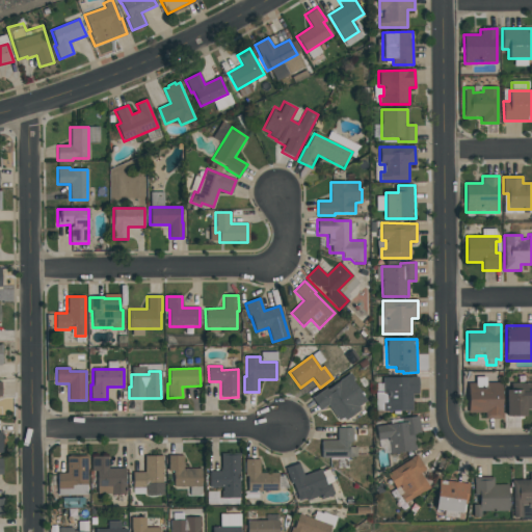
[(320,410),(312,398),(326,388),(327,389),(350,373),(354,378),(352,379),(367,401),(358,407),(360,409),(345,420),(343,417),(339,421),(328,405),(320,410)]
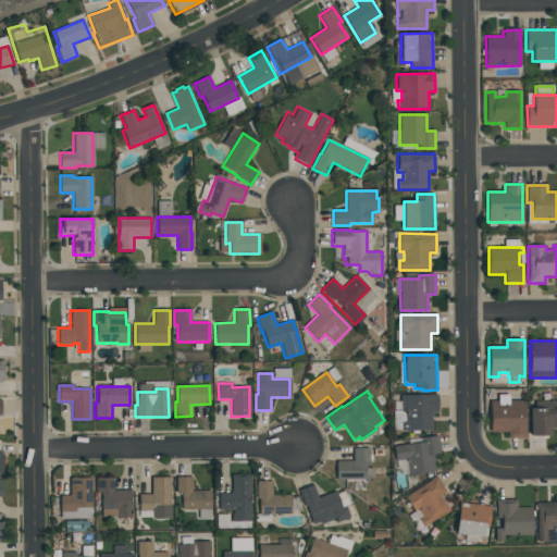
[(437,395),(437,412),(431,412),(431,430),(401,430),(401,422),(406,422),(406,416),(407,416),(407,412),(400,412),(400,396),(437,395)]
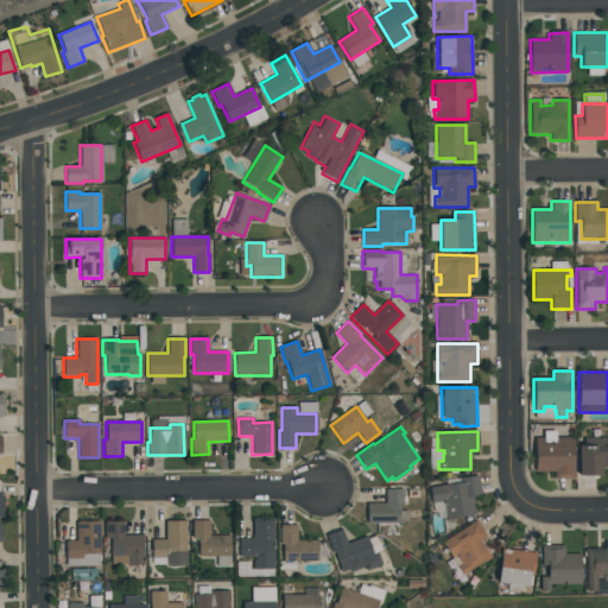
[(572,437),(572,476),(553,476),(553,473),(536,473),(536,437),(543,437),(543,442),(556,442),(556,437),(572,437)]
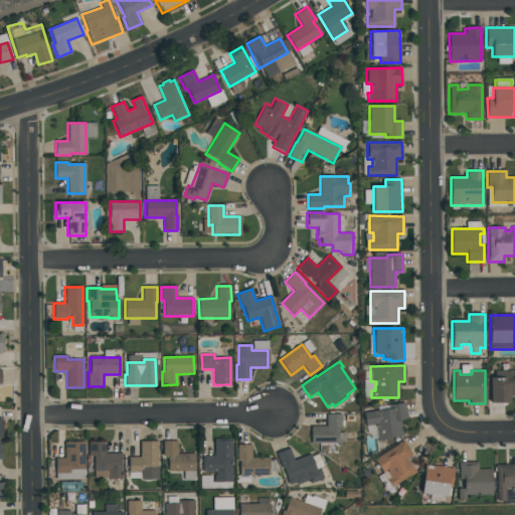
[(490,403),(489,378),(505,377),(505,380),(514,380),(514,395),(510,395),(510,402),(490,403)]
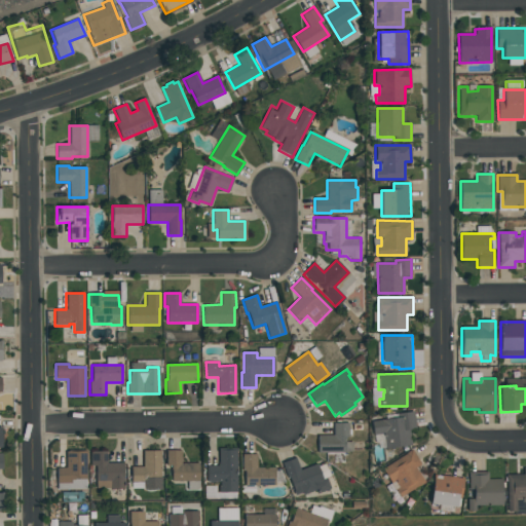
[(416,429),(409,430),(411,445),(385,449),(383,434),(373,436),(371,421),(399,418),(398,414),(413,412),(416,429)]
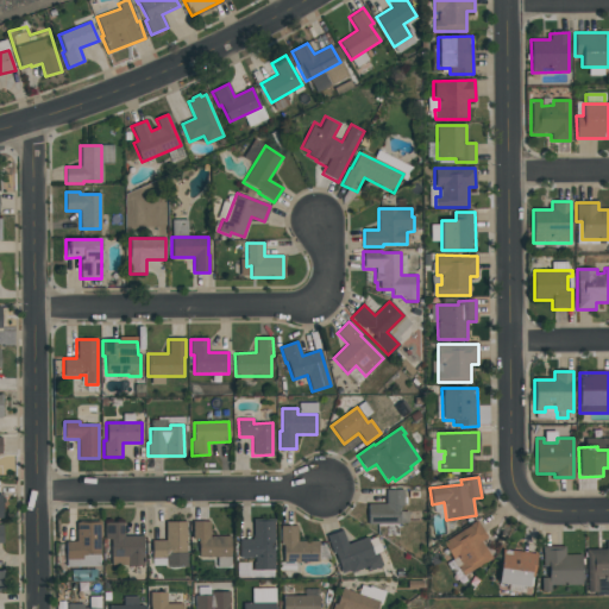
[(400,523),(368,523),(368,504),(385,504),(385,490),(405,490),(405,506),(400,506),(400,523)]
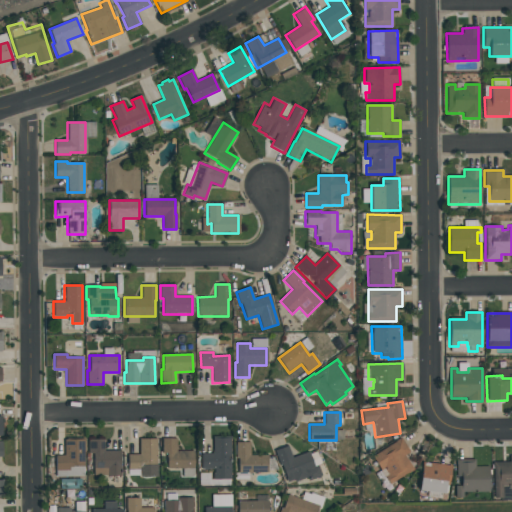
[(194,469),(167,468),(167,453),(161,453),(161,438),(177,439),(177,451),(194,451),(194,469)]
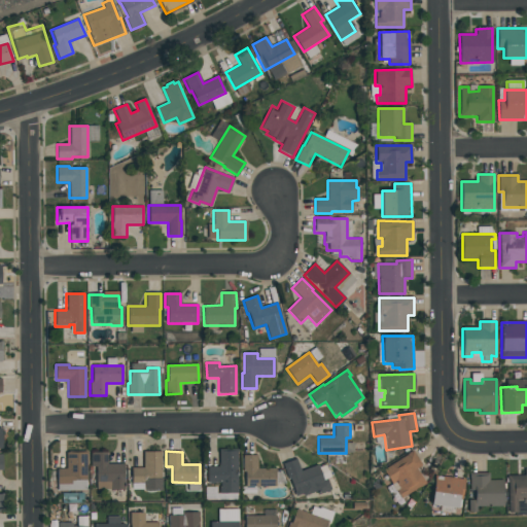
[(237,451),(238,493),(219,494),(219,483),(208,483),(208,467),(219,467),(219,451),(237,451)]
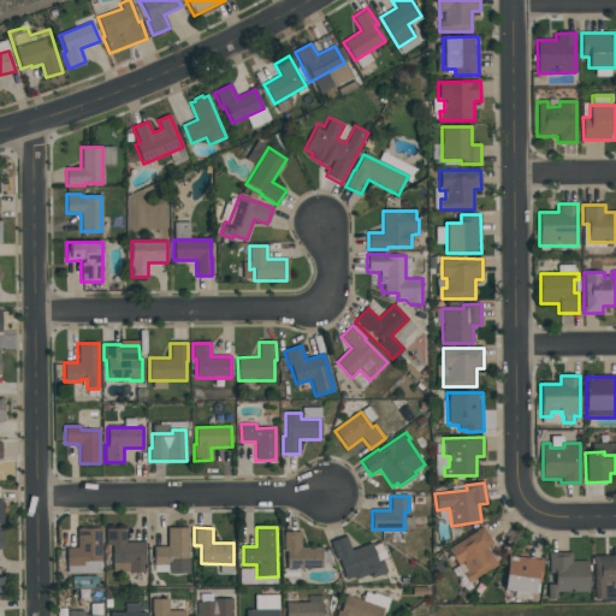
[(497,566),(469,584),(463,574),(467,572),(462,563),(457,566),(448,549),(483,527),(493,544),(486,549),(497,566)]
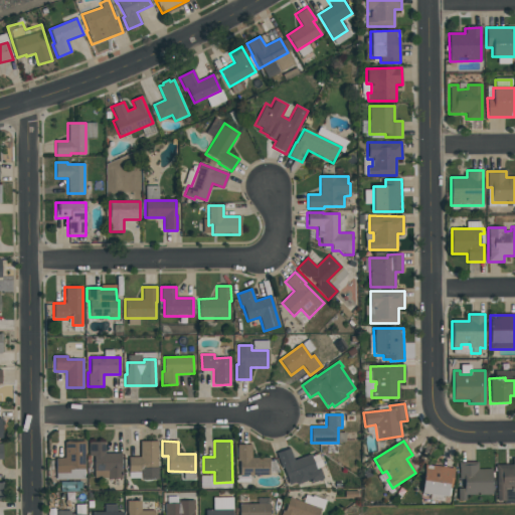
[(158,479),(141,480),(140,472),(129,473),(129,458),(140,458),(140,442),(157,442),(158,479)]
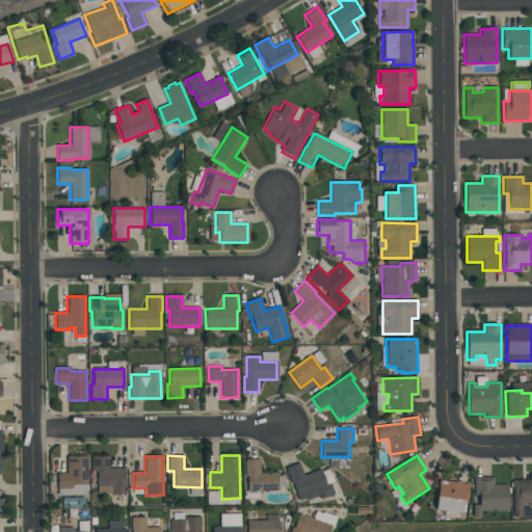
[(86,457),(87,485),(72,485),(72,489),(57,489),(57,475),(68,475),(68,457),(86,457)]
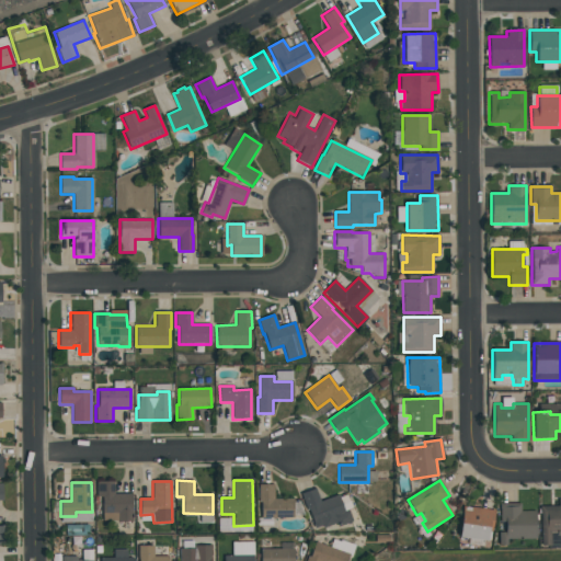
[(132,522),(102,522),(102,497),(96,497),(96,482),(113,482),(113,494),(130,494),(132,522)]
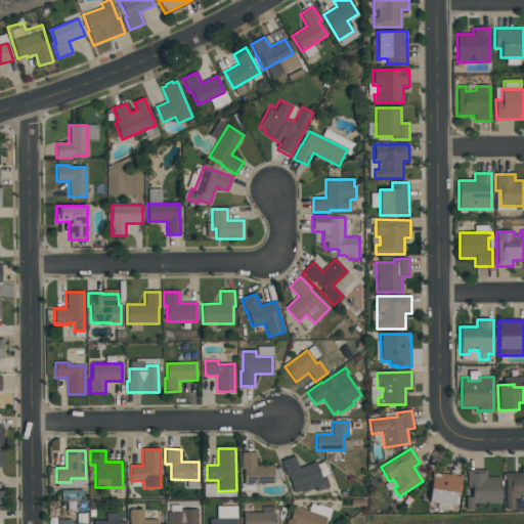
[(242,452),(255,452),(255,466),(273,466),(273,483),(244,483),(244,470),(242,470),(242,452)]
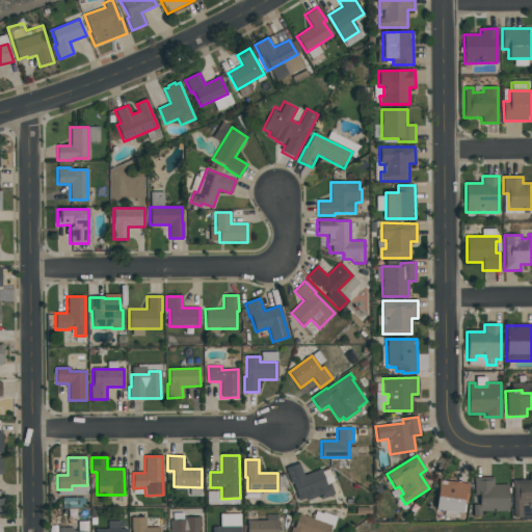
[(334,494),(320,499),(319,496),(307,501),(306,498),(299,501),(292,483),(290,484),(285,469),(298,463),(303,475),(321,469),(327,484),(329,483),(334,494)]
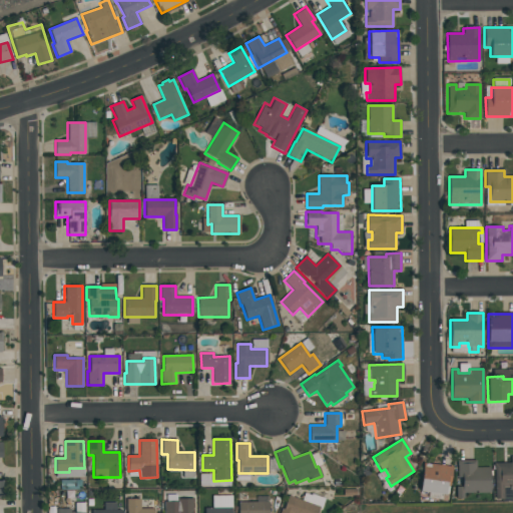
[(512,457),(512,491),(510,492),(510,487),(503,488),(503,499),(494,499),(494,464),(510,463),(510,458),(512,457)]
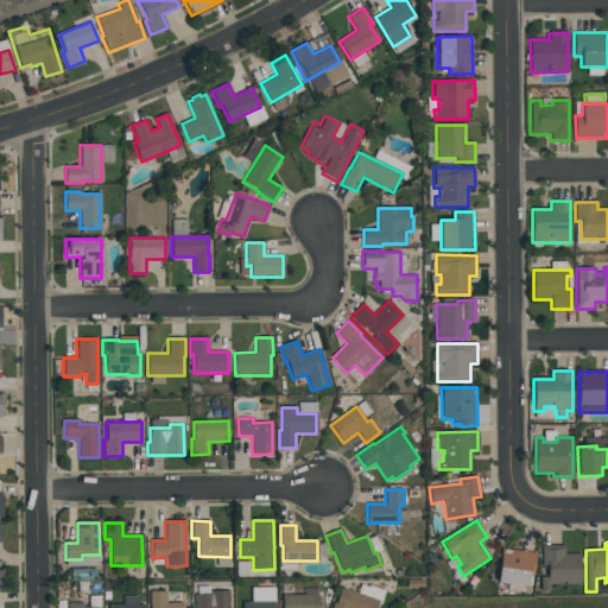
[(563,546),(563,555),(580,555),(581,584),(550,586),(550,591),(540,591),(540,577),(548,577),(548,565),(542,567),(542,546),(563,546)]
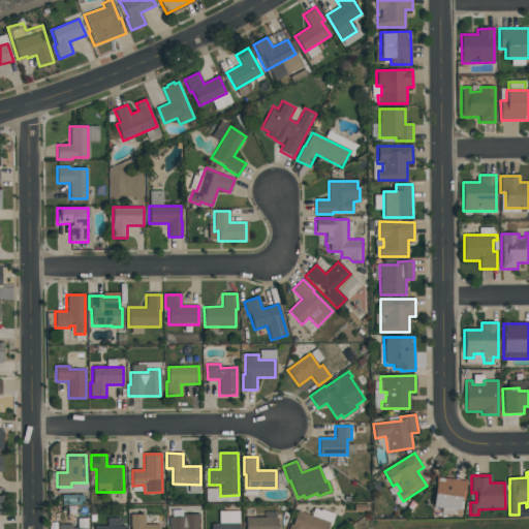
[(433,507),(436,477),(466,481),(465,492),(462,491),(461,501),(462,502),(461,510),(433,507)]
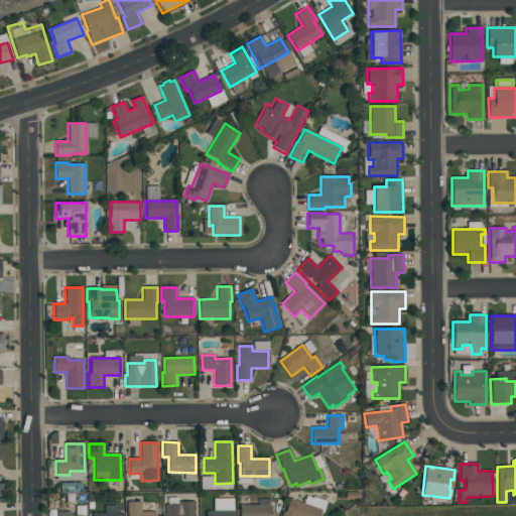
[(233,515),(233,499),(213,499),(214,511),(206,512),(205,515),(233,515)]
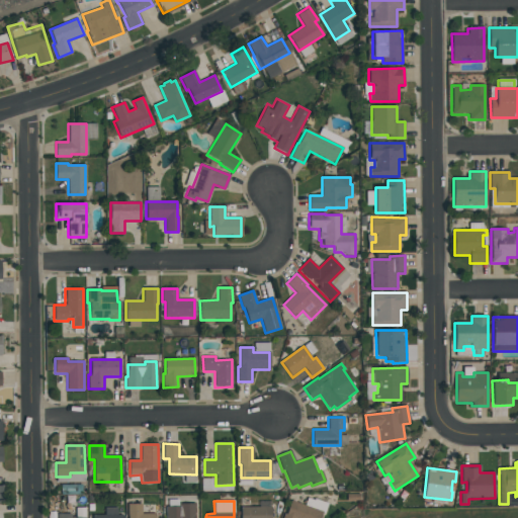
[(323,512),(320,517),(281,517),(283,514),(285,514),(290,501),(323,512)]
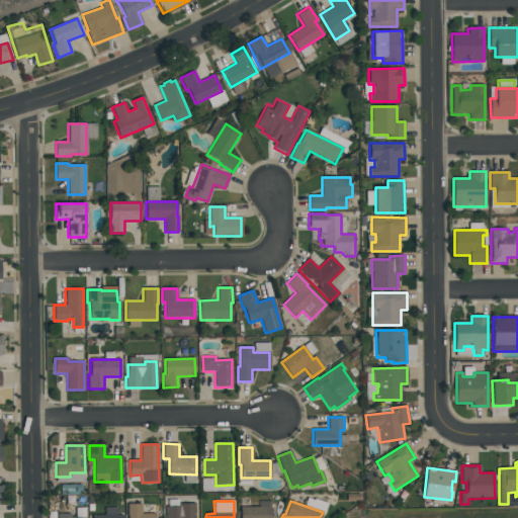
[(195,517),(165,517),(165,506),(179,506),(179,504),(195,503),(195,517)]
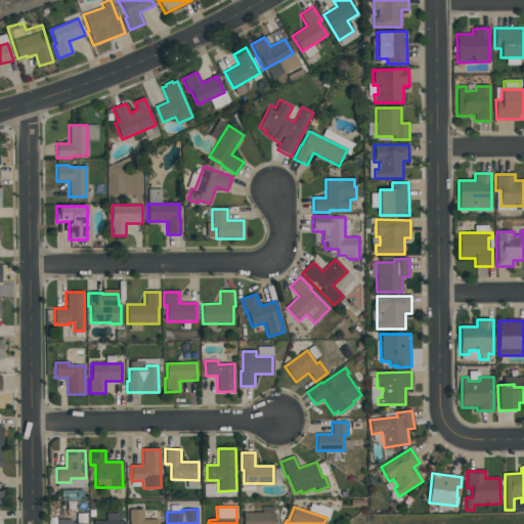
[(130,523),(130,510),(142,510),(142,520),(157,520),(157,523),(130,523)]
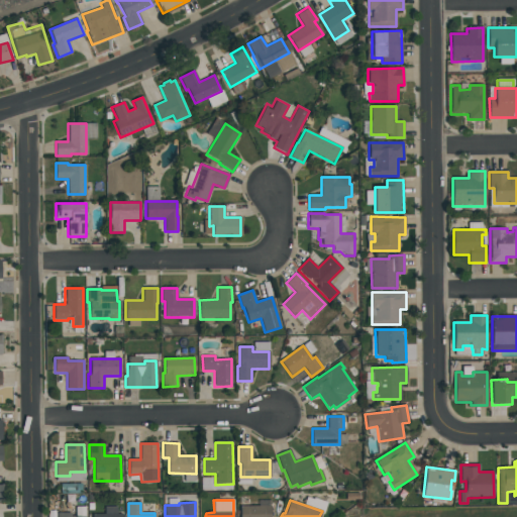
[(271,506),(271,516),(240,516),(240,506),(271,506)]
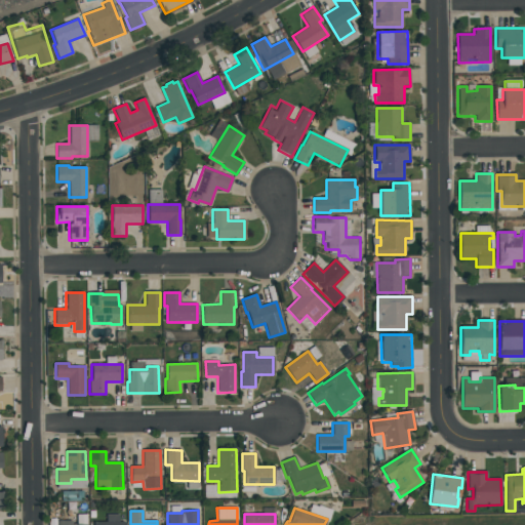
[(86,524),(86,515),(76,515),(77,522),(57,522),(56,524),(86,524)]
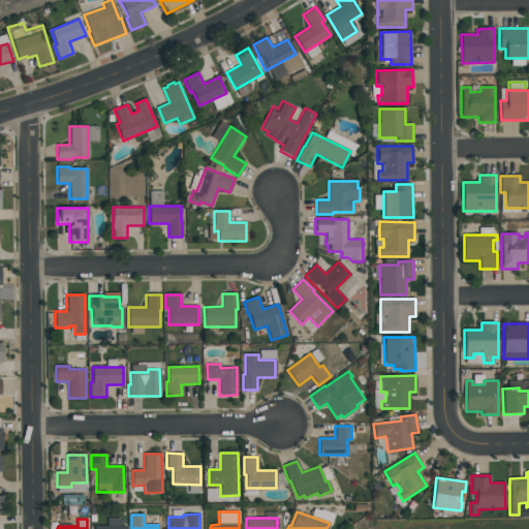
[(124,528),(124,526),(120,526),(119,519),(106,519),(107,526),(93,526),(93,528),(124,528)]
